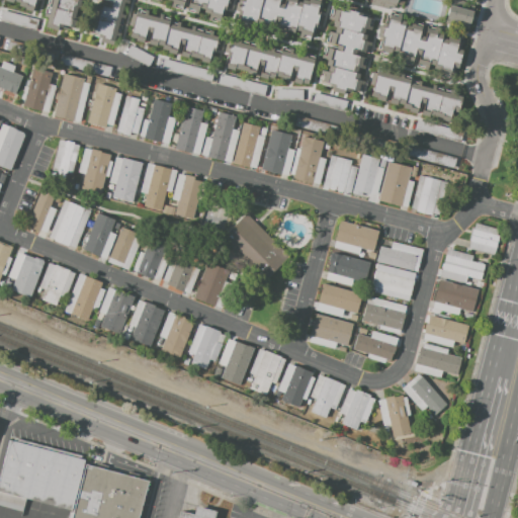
[(37,0),(34,13),(24,10),(24,8),(19,7),(20,3),(14,2),(13,4),(0,0),(37,0)]
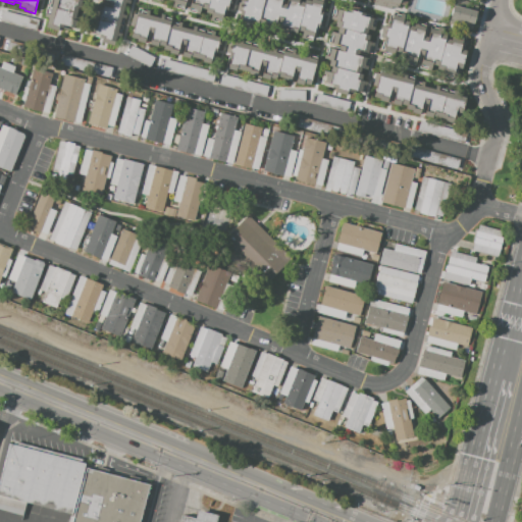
[(48,24),(54,0),(77,0),(70,29),(61,27),(61,28),(48,24)]
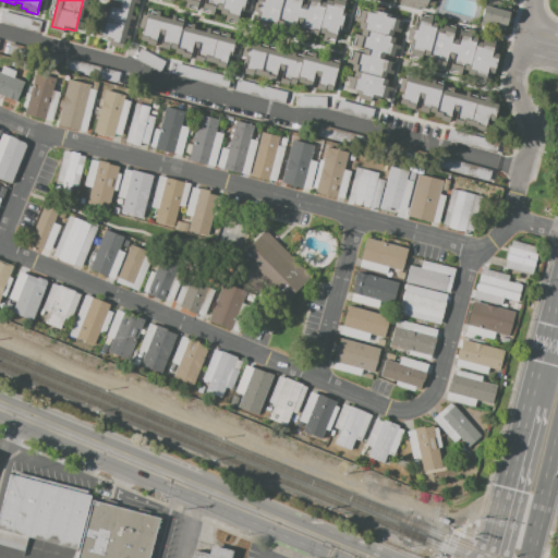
[(123,45),(110,43),(111,39),(96,36),(105,0),(134,0),(131,14),(133,15),(132,20),(130,20),(125,35),(129,36),(128,39),(124,39),(123,45)]
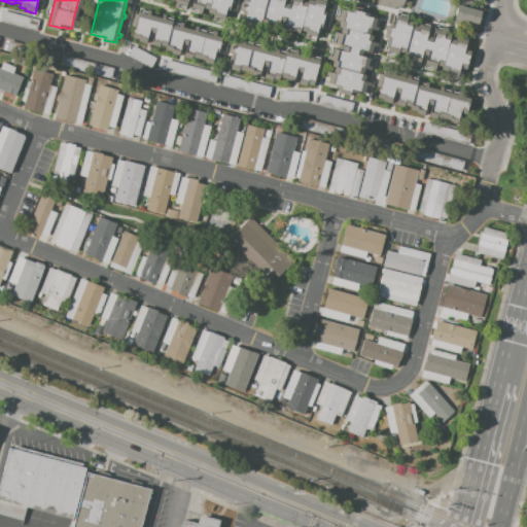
[(231,0),(224,25),(211,21),(212,18),(173,7),(174,2),(169,0),(163,0),(163,1),(159,0),(231,0)]
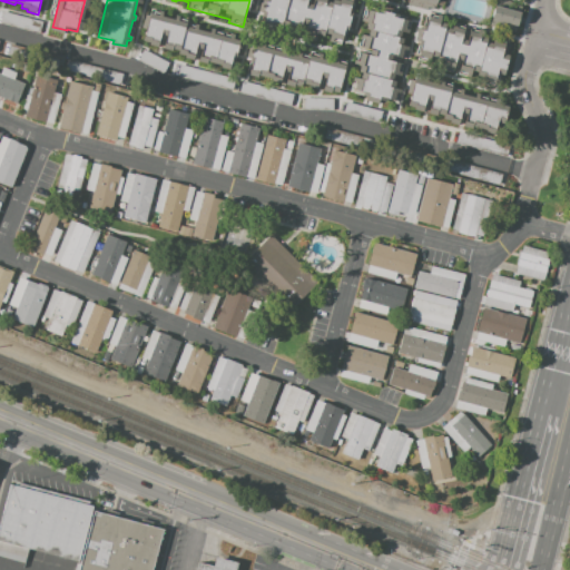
[(267,0),(327,0),(327,1),(332,3),(332,5),(336,6),(338,0),(344,1),(344,3),(352,6),(347,22),(350,22),(344,42),(330,39),(328,43),(286,32),(287,27),(282,26),(283,22),(276,20),(275,26),(262,22),(264,13),(263,12),(265,1),(267,1),(267,0)]
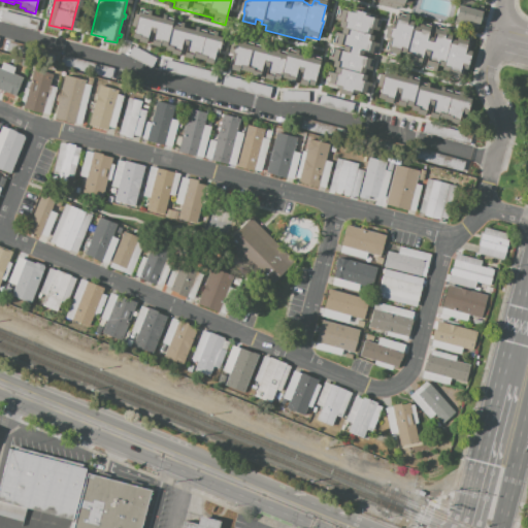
[(375,0),(375,4),(400,10),(402,0),(375,0)]
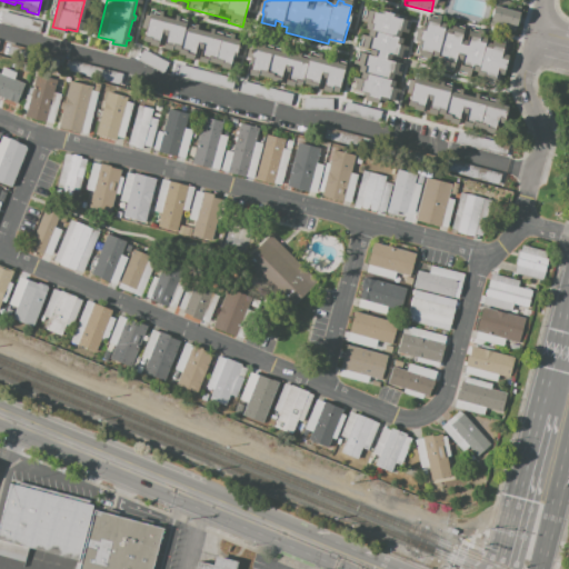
[(490,20),(495,6),(518,12),(513,28),(490,20)]
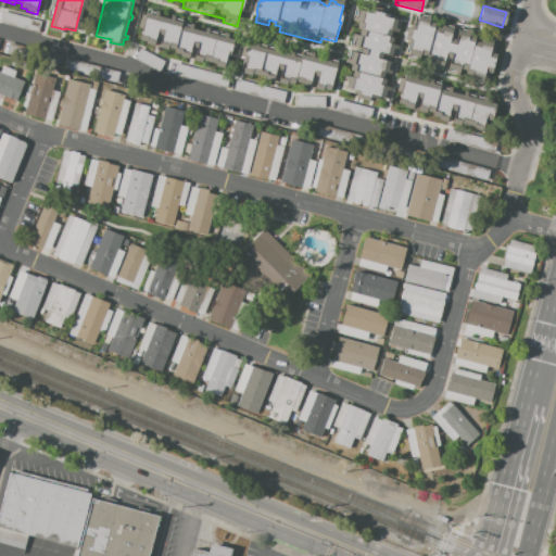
[(365,10),(374,12),(374,11),(402,16),(399,28),(401,29),(394,58),(392,57),(389,70),(391,71),(383,105),(343,96),(346,80),(345,80),(346,75),(351,76),(352,73),(349,72),(350,64),(344,63),(345,58),(350,59),(353,42),(357,42),(365,10)]
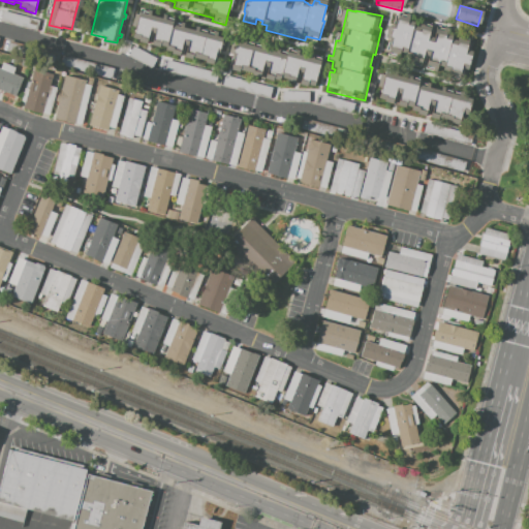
[(226,39),(222,52),(219,51),(215,66),(204,63),(205,61),(192,58),(191,60),(164,53),(166,48),(160,47),(159,49),(137,42),(138,38),(128,35),(134,11),(146,14),(148,10),(166,16),(165,20),(173,22),(173,24),(200,32),(201,28),(218,32),(216,36),(226,39)]
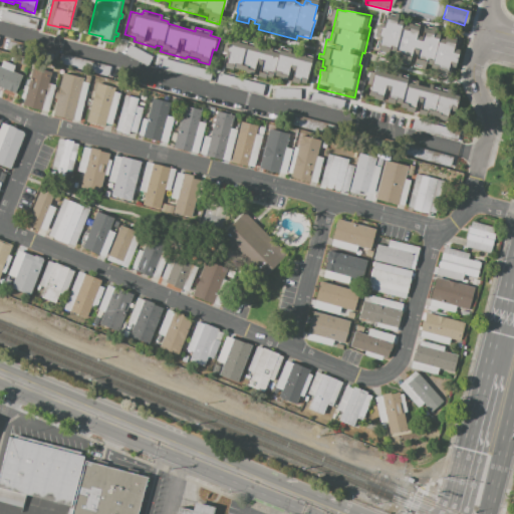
[(0,21),(2,11),(30,18),(28,28),(0,21)]
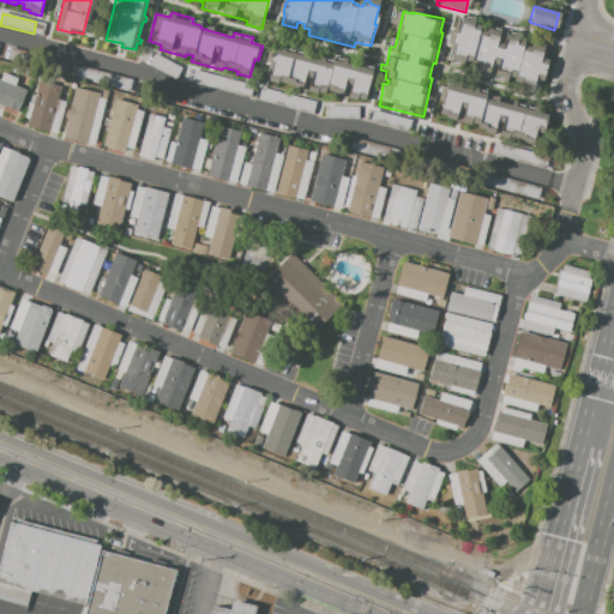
[(451,56),(453,49),(450,48),(455,34),(457,34),(462,16),(470,18),(470,16),(476,17),(474,24),(482,25),(481,28),(486,28),(487,24),(493,26),(493,30),(499,31),(499,30),(507,31),(507,34),(524,38),(523,44),(529,47),(530,42),(543,46),(540,64),(546,65),(543,78),(536,77),(533,89),(524,88),(523,91),(506,88),(507,82),(494,78),(497,67),(491,66),(488,74),(475,72),(477,62),(451,56)]
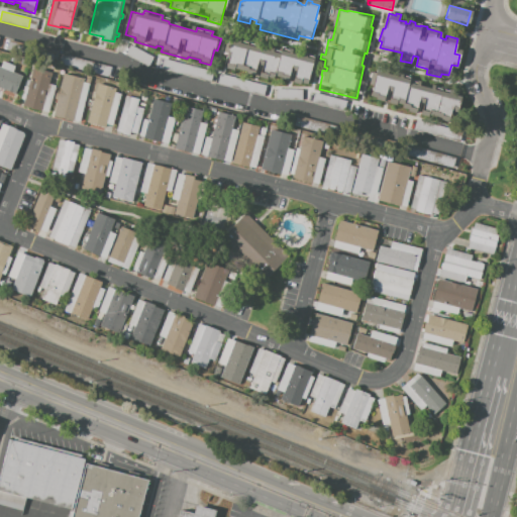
[(8,39),(26,43),(24,54),(5,49),(8,39)]
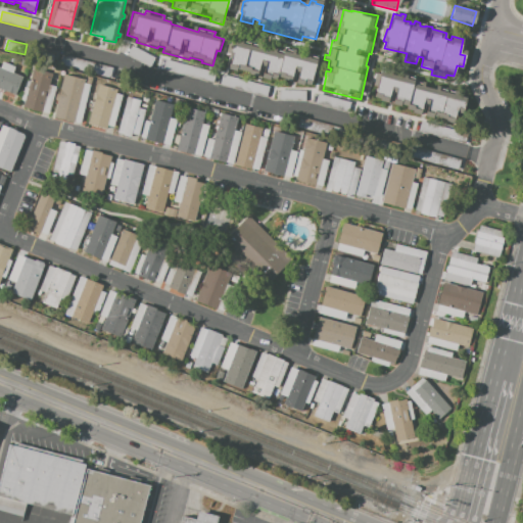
[(234,41),(282,53),(284,47),(319,55),(317,61),(323,63),(320,77),(313,75),(310,88),(276,79),(276,80),(271,79),(270,80),(227,69),(234,41)]
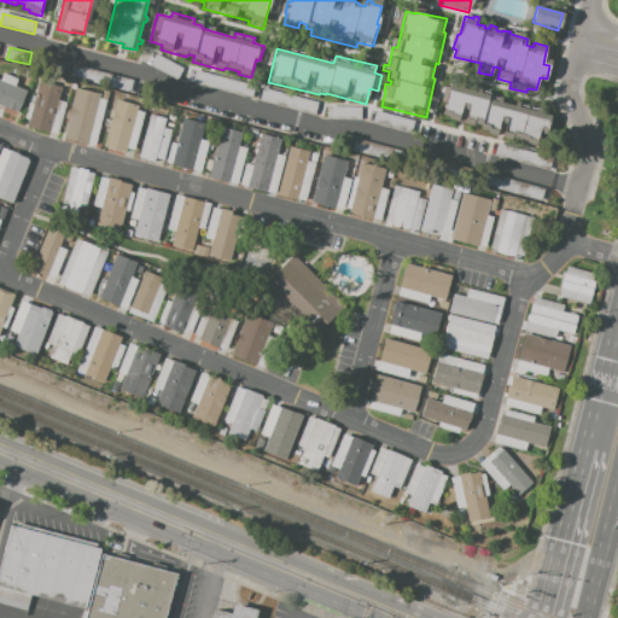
[(150,65),(155,54),(181,69),(175,80),(150,65)]
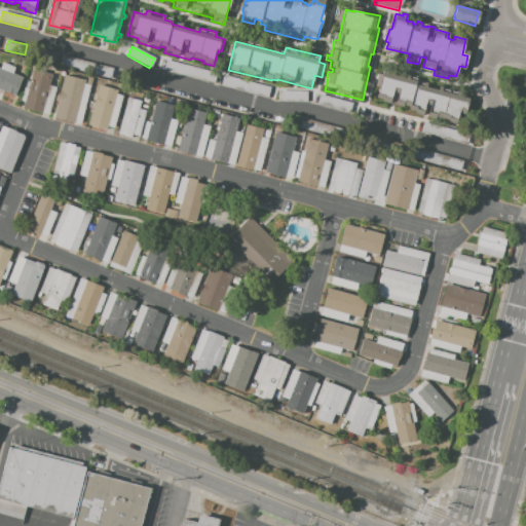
[(41,58),(42,50),(55,53),(53,61),(41,58)]
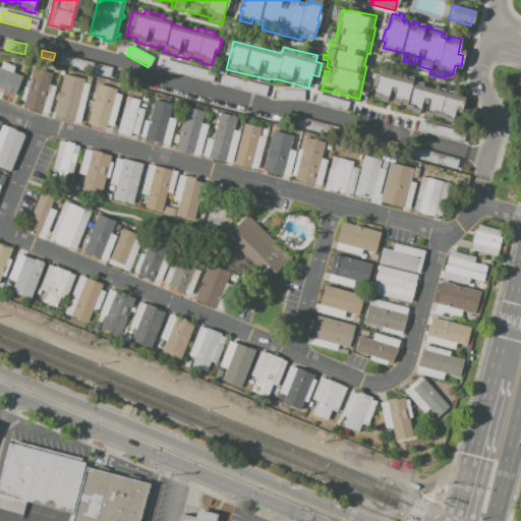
[(22,74),(13,97),(0,91),(0,64),(7,68),(8,65),(20,69),(19,72),(22,74)]
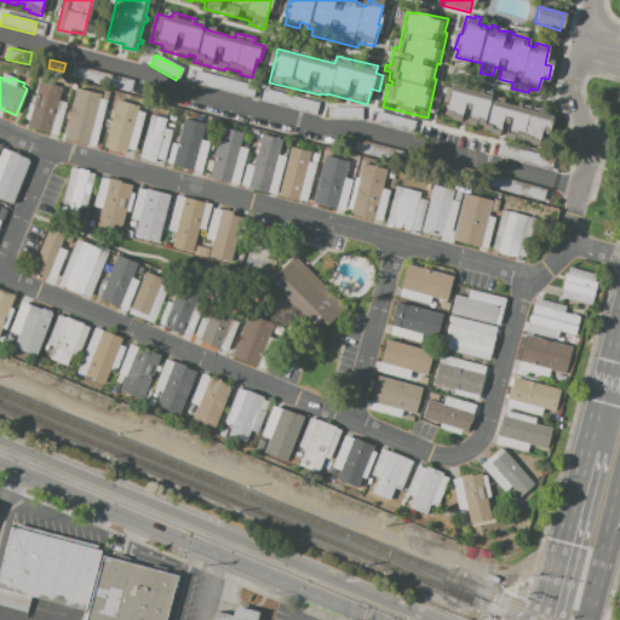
[(452,81),(483,89),(483,91),(492,92),(492,93),(550,108),(549,115),(555,116),(550,133),(544,132),(540,148),(526,144),(527,142),(514,139),(512,141),(507,139),(507,141),(499,138),(500,137),(488,135),(488,132),(481,130),(481,127),(474,126),(474,127),(464,125),(464,124),(442,118),(452,81)]
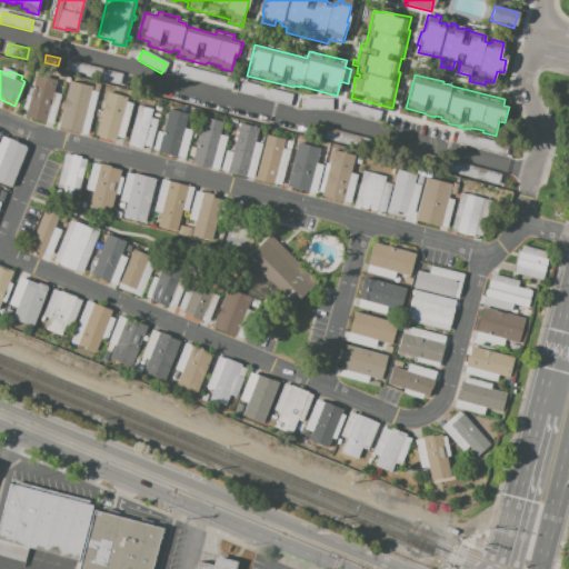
[(52,122),(26,116),(27,110),(22,109),(26,95),(30,96),(36,76),(56,81),(53,92),(60,93),(52,122)]
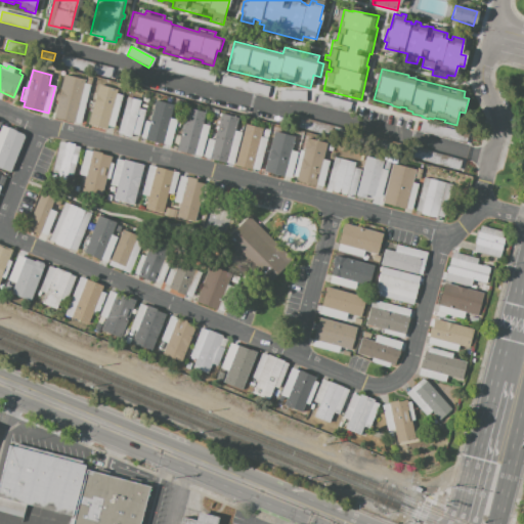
[(84,80),(83,83),(86,84),(90,85),(81,122),(74,121),(73,122),(53,118),(63,75),(84,80)]
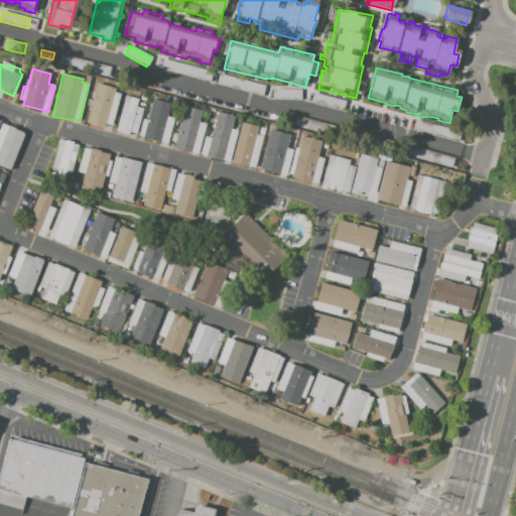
[(105,127),(87,122),(97,83),(115,88),(114,92),(120,93),(112,126),(106,124),(105,127)]
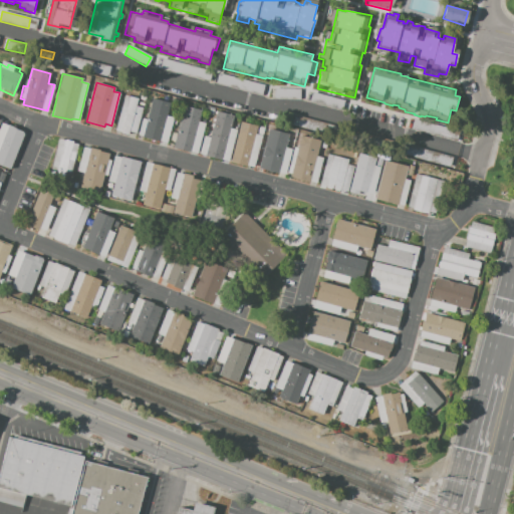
[(273,99),(273,91),(300,90),(301,98),(273,99)]
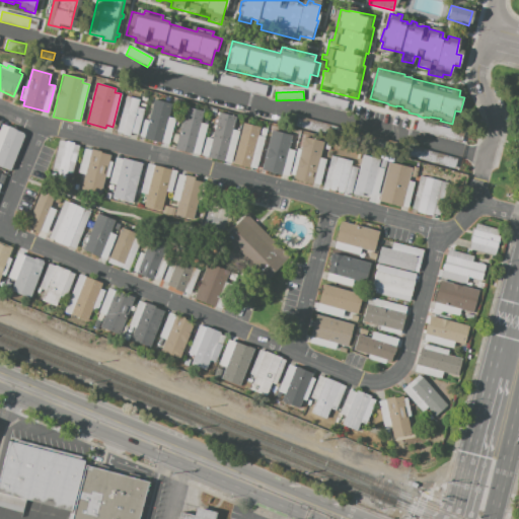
[(143,108),(137,136),(116,131),(125,96),(138,99),(137,107),(143,108)]
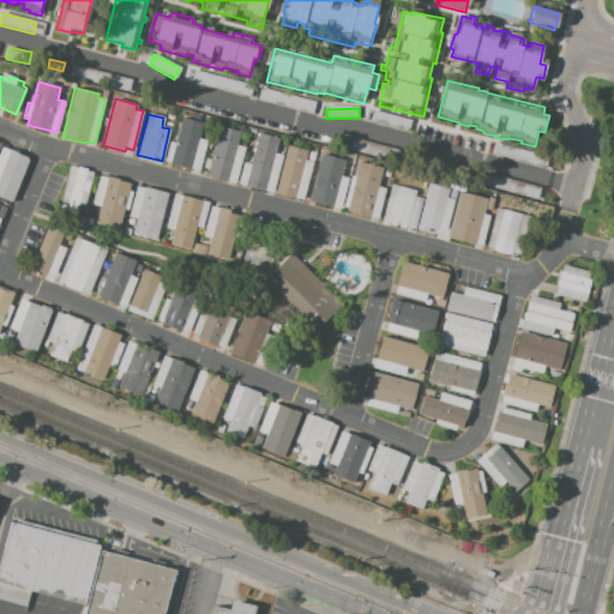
[(385,127),(387,115),(410,120),(409,132),(385,127)]
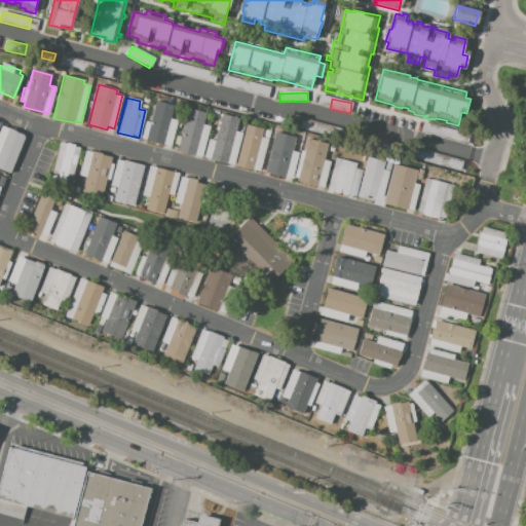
[(172,146),(146,140),(156,101),(174,106),(171,119),(178,120),(172,146)]
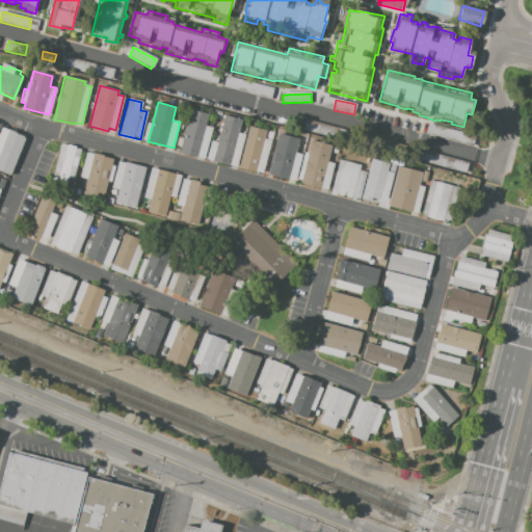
[(208,113),(205,126),(211,128),(204,158),(180,152),(190,109),(208,113)]
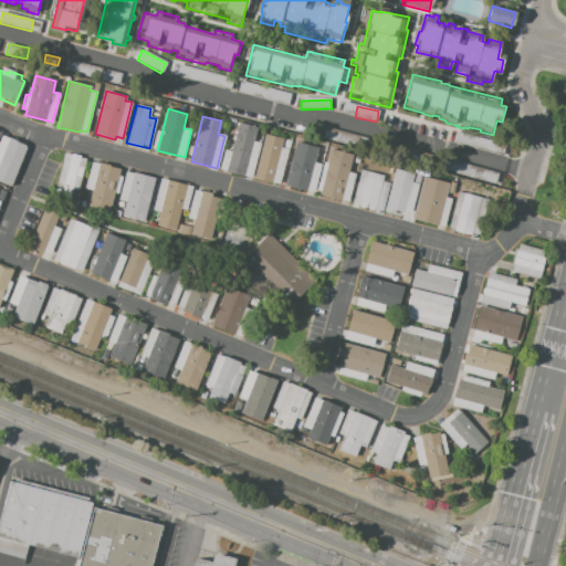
[(260,143),(252,177),(219,169),(224,149),(231,150),(238,123),(258,127),(254,142),(260,143)]
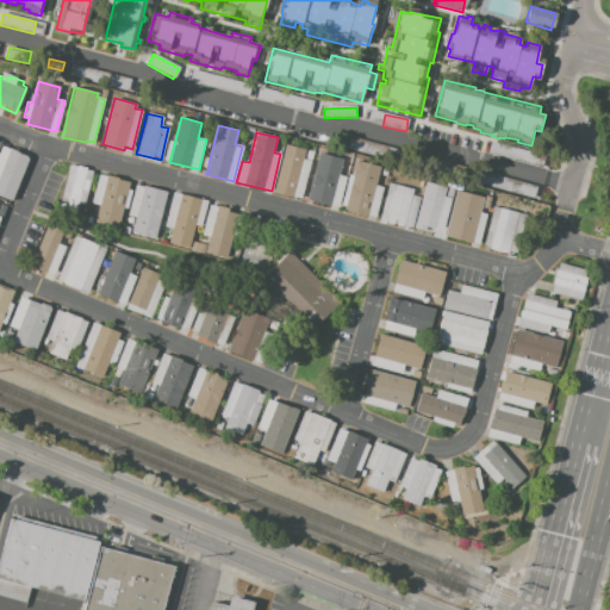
[(486,153),(489,142),(541,155),(537,166),(486,153)]
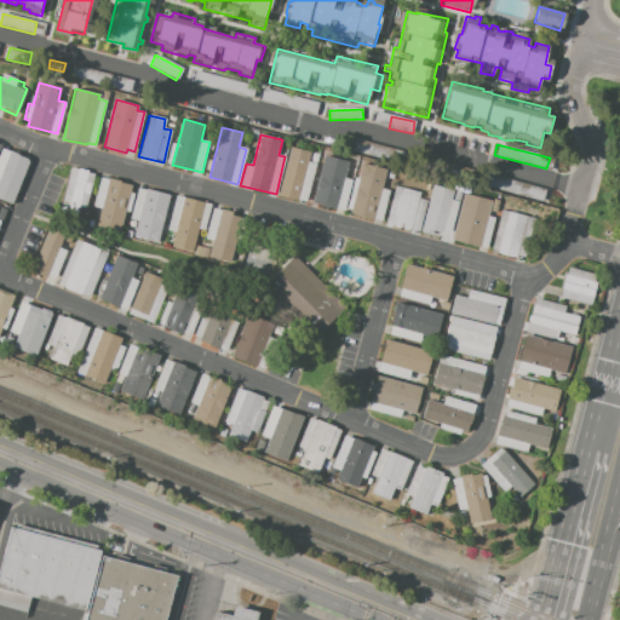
[(10,204),(0,199),(0,148),(1,145),(28,156),(10,204)]
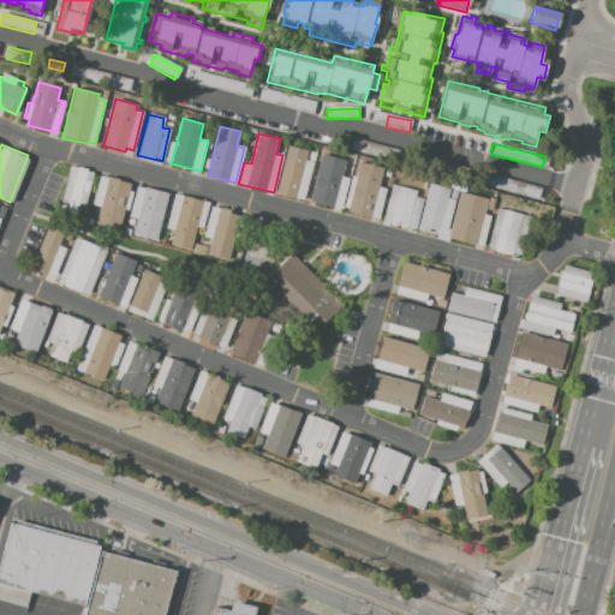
[(304,199),(276,193),(287,145),(308,150),(305,161),(314,162),(310,175),(314,177),(310,193),(306,192),(304,199)]
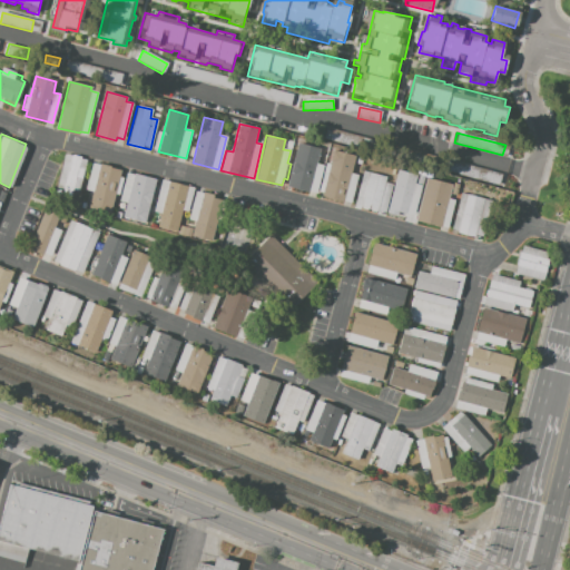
[(323,166),(316,194),(286,186),(297,143),(320,148),(316,164),(323,166)]
